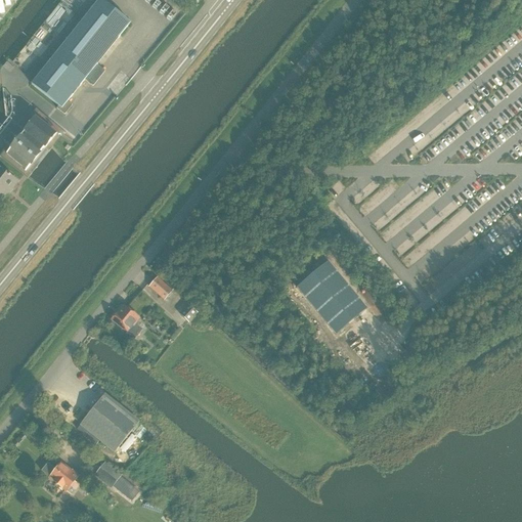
[(103,70),(96,62),(129,22),(102,0),(95,0),(30,83),(57,103),(55,106),(63,113),(71,104),(70,103),(71,102),(67,99),(84,78),(91,84),(103,70)]
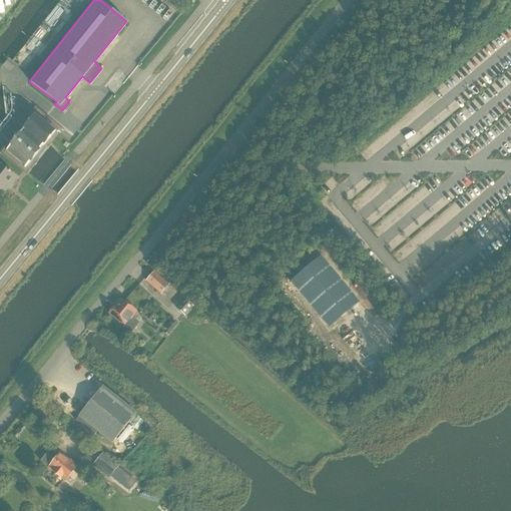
[(5,66),(2,72),(9,75),(12,70),(5,66)]
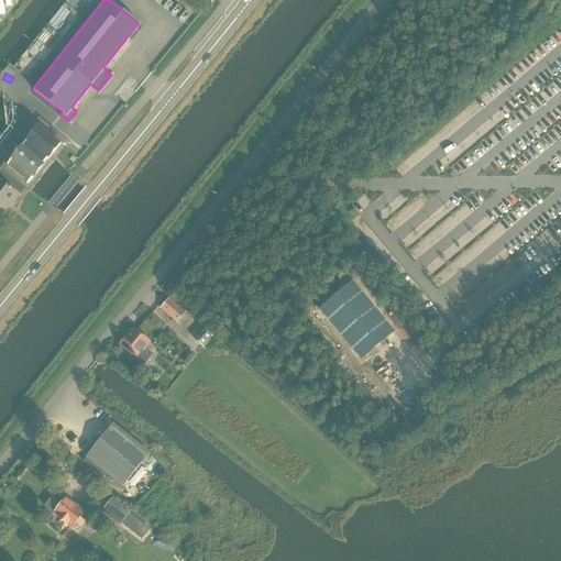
[(46,156),(58,141),(36,122),(24,138),(9,157),(10,157),(6,163),(26,180),(31,175),(42,162),(42,161),(46,156)]
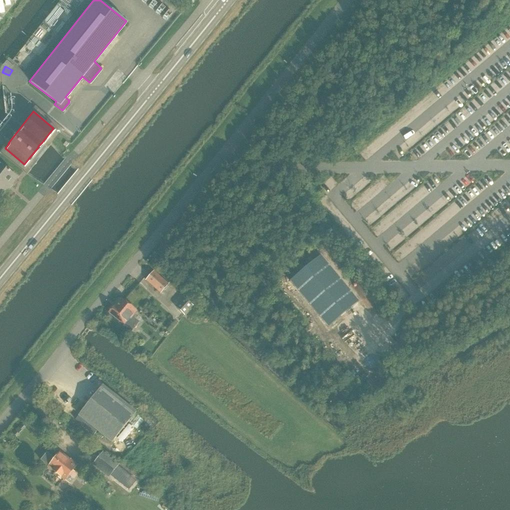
[(0,193),(9,182),(10,183),(16,176),(0,163),(0,193)]
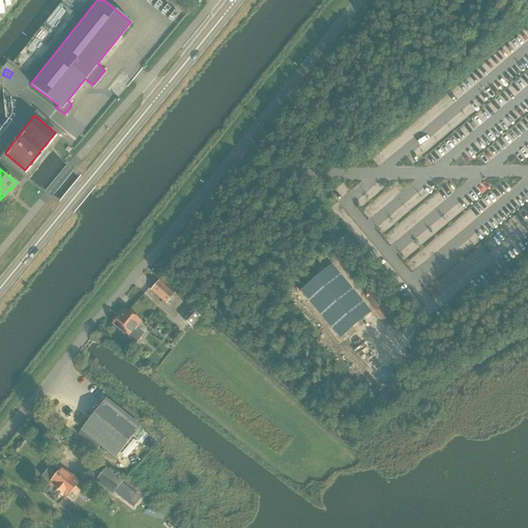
[(149,289),(164,302),(173,292),(157,279),(149,289)]
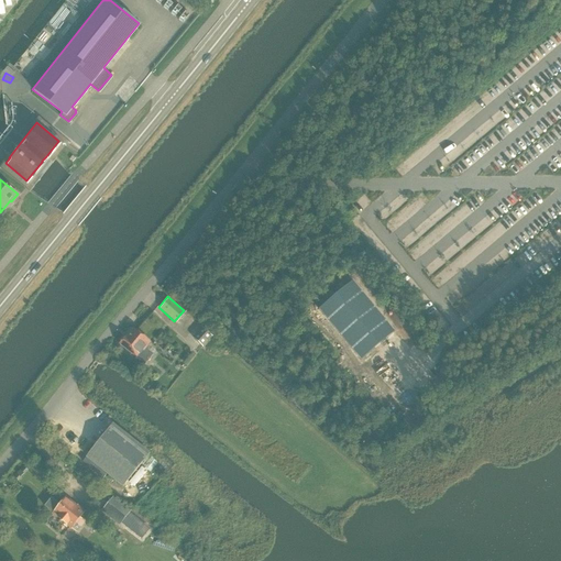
[(167,315),(163,319),(179,336),(184,331),(167,315)]
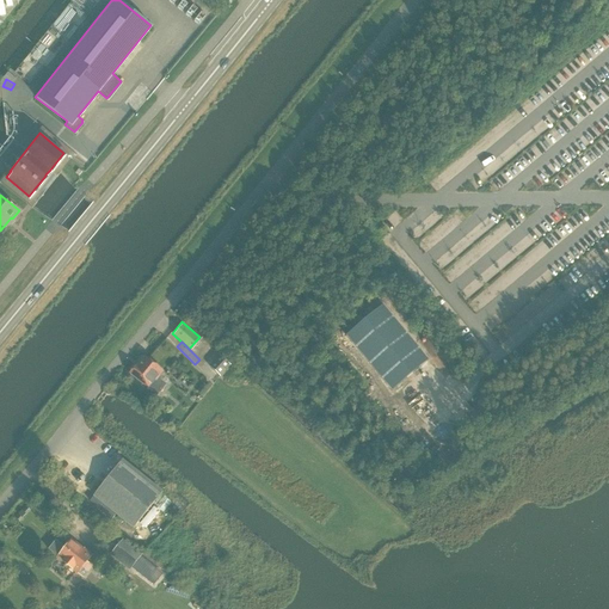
[(467,392),(417,343),(385,373),(435,424),(467,392)]
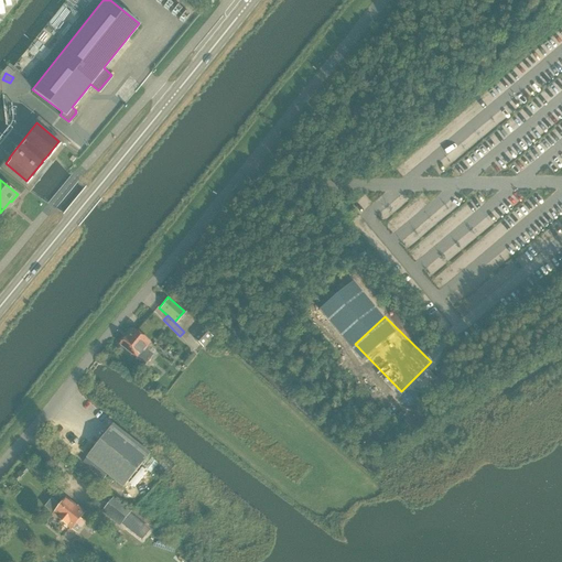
[(202,346),(211,335),(201,326),(191,336),(202,346)]
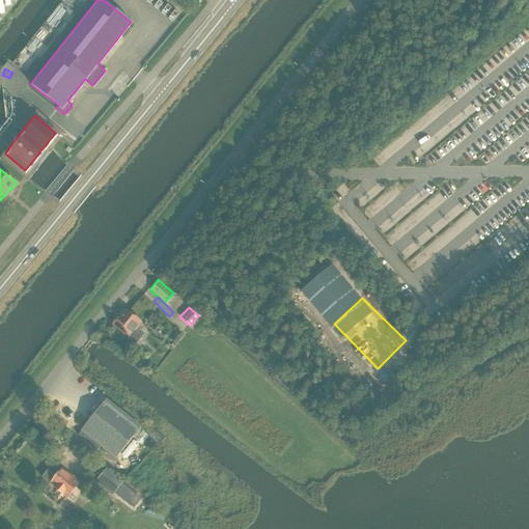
[(135,342),(143,332),(136,327),(140,322),(123,308),(117,315),(111,323),(128,336),(135,342)]
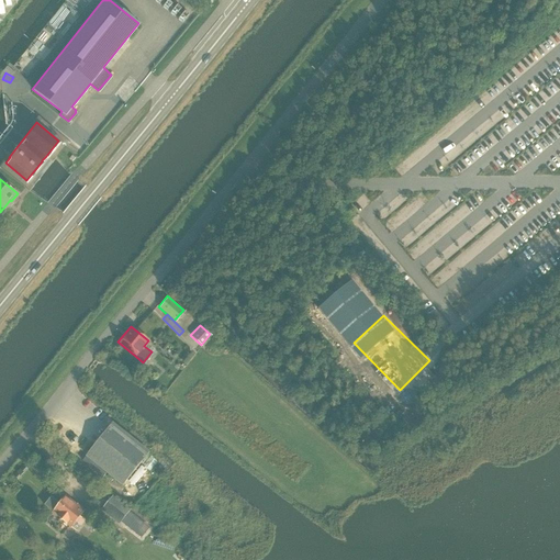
[(111,422),(85,454),(122,483),(148,451),(111,422)]
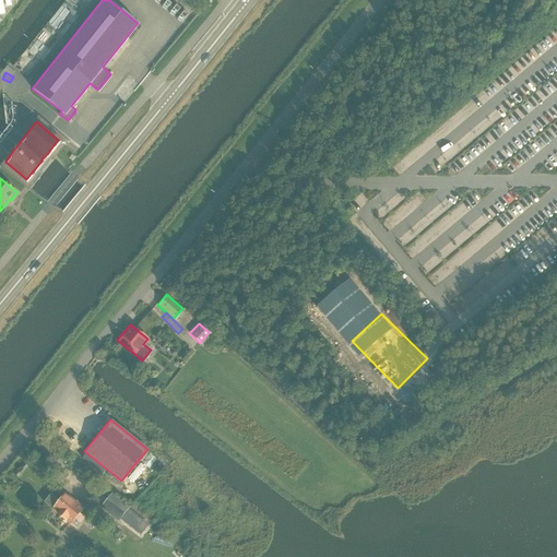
[(129,506),(110,490),(99,506),(117,520),(129,506)]
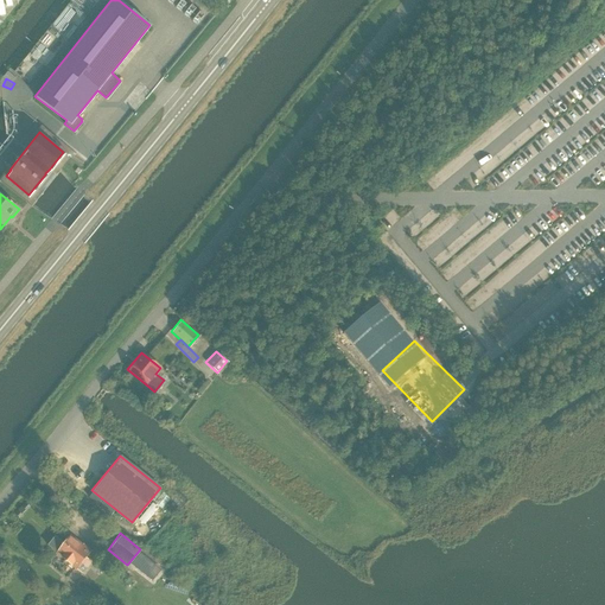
[(90,549),(82,543),(71,534),(63,542),(53,534),(46,543),(56,552),(61,556),(76,568),(90,549)]
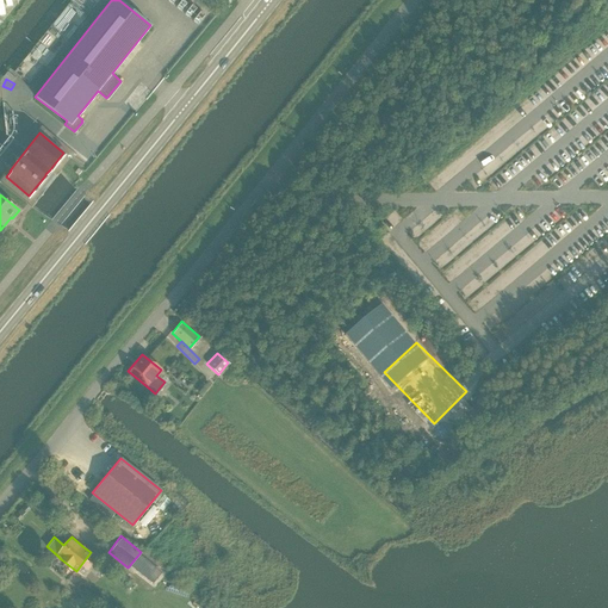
[(163,568),(152,583),(159,588),(171,572),(163,568)]
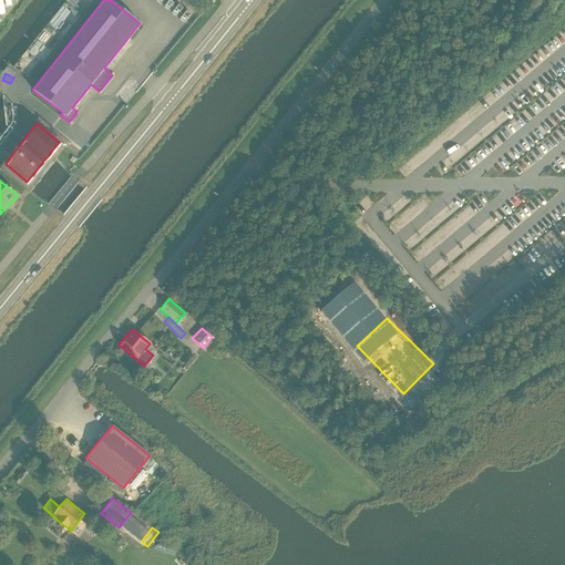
[(121,528),(116,534),(125,541),(130,535),(121,528)]
